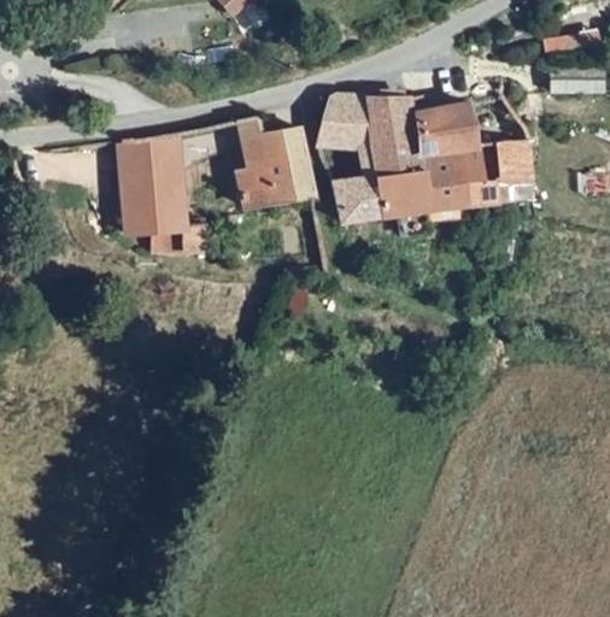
[(210,0),(224,16),(242,0),(210,0)]
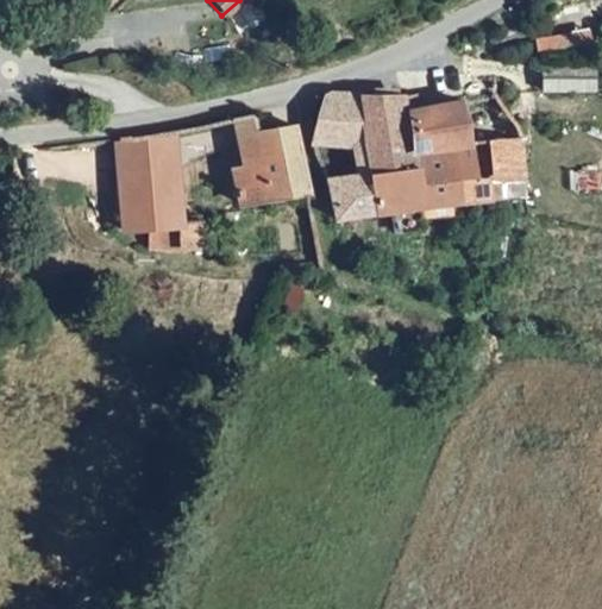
[(541,70),(545,96),(593,88),(588,62),(541,70)]
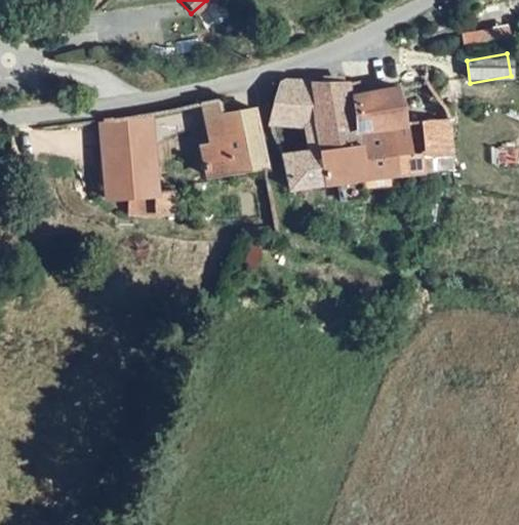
[(274,83),(268,128),(318,130),(321,85),(309,85),(274,83)]
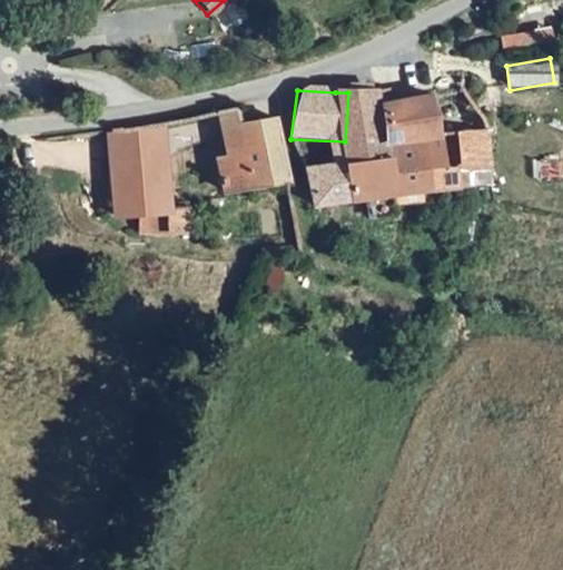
[(345,141),(349,159),(388,151),(377,94),(348,92),(345,141)]
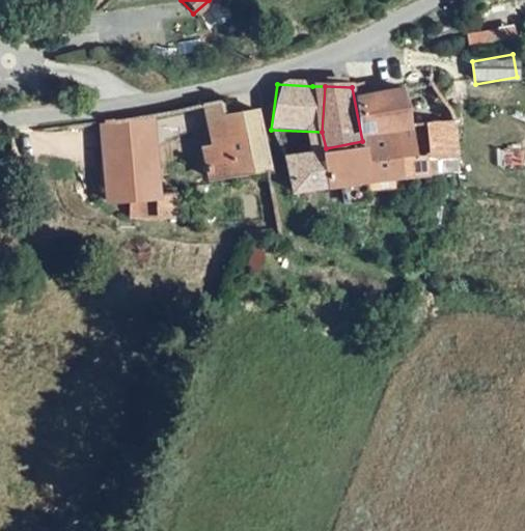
[(356,99),(362,141),(365,179),(416,173),(410,134),(399,90),(379,94),(356,99)]
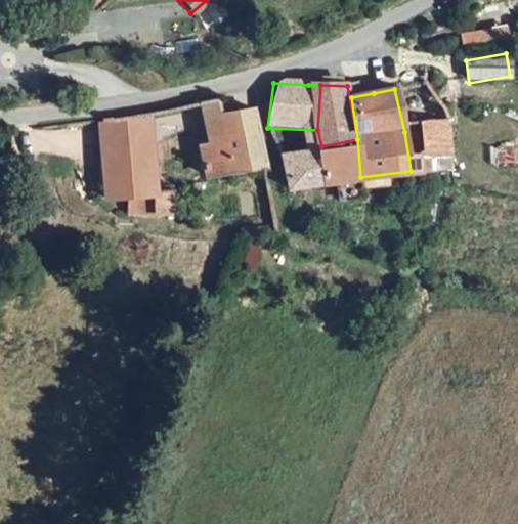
[(186,104),(141,113),(148,155),(193,150),(203,178),(258,168),(246,114),(218,118),(207,100),(186,104)]
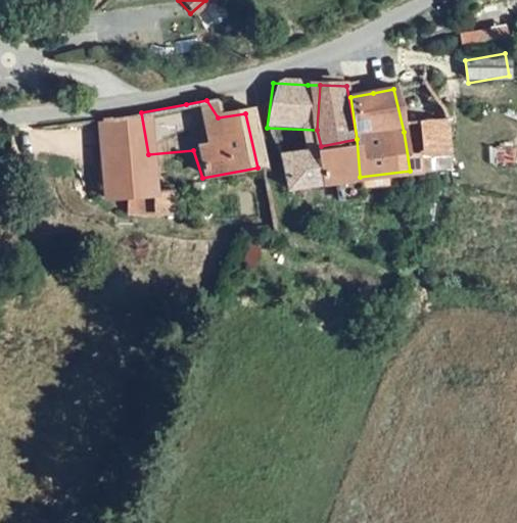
[(127,117),(99,122),(106,201),(136,200),(154,198),(148,154),(141,112),(127,117)]
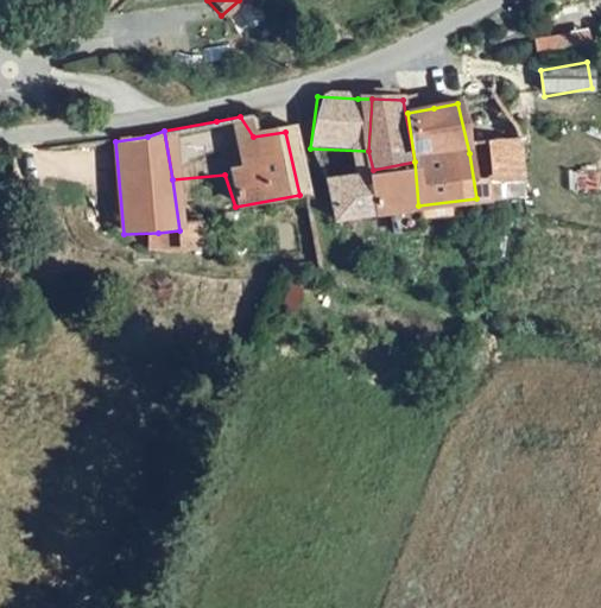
[(527,195),(519,150),(469,153),(476,198),(495,197),(527,195)]
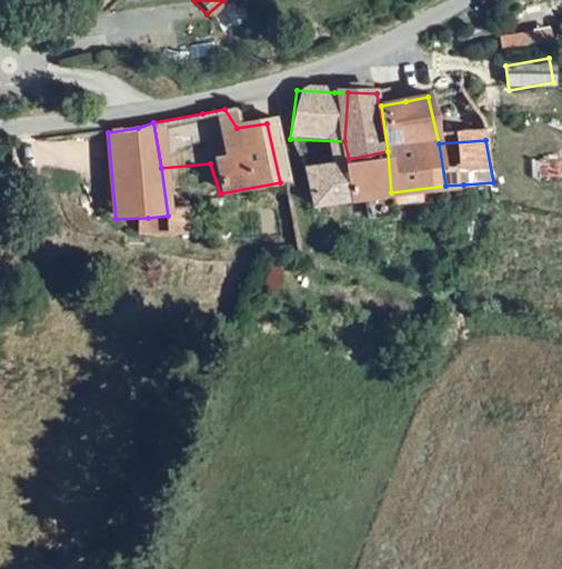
[(308,165),(319,202),(391,192),(388,151),(349,159),(308,165)]
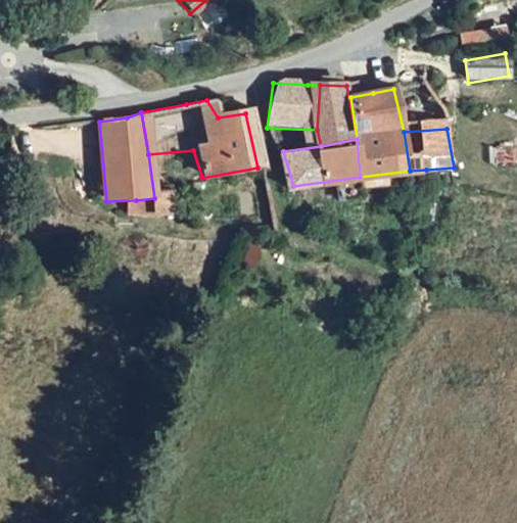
[(157,223),(154,198),(136,200),(137,226),(157,223)]
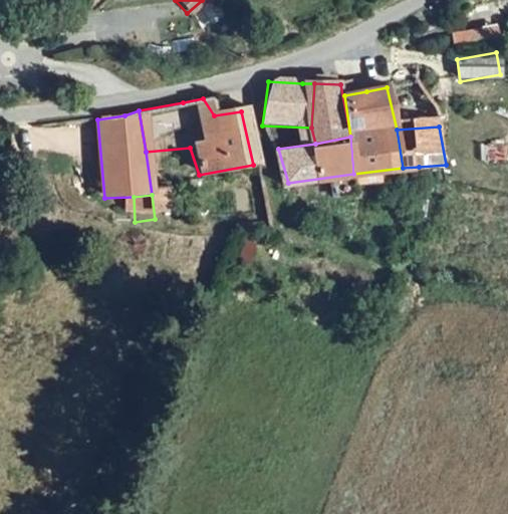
All buildings are outlined.
